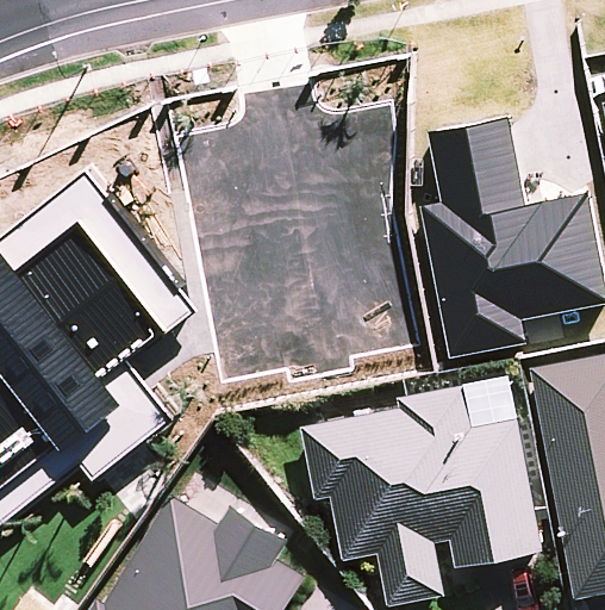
[(443,205),(420,209),(448,356),(528,342),(523,321),(604,305),(604,274),(588,195),(526,206),(510,117),(429,134),(443,205)]
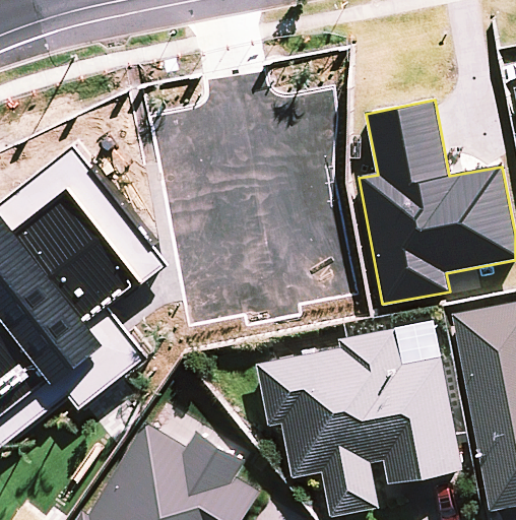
[(58,359),(0,405),(0,438),(69,382),(81,397),(153,344),(114,297),(171,251),(76,129),(6,188),(21,208),(71,169),(145,263),(93,300),(111,322),(60,363),(58,359)]
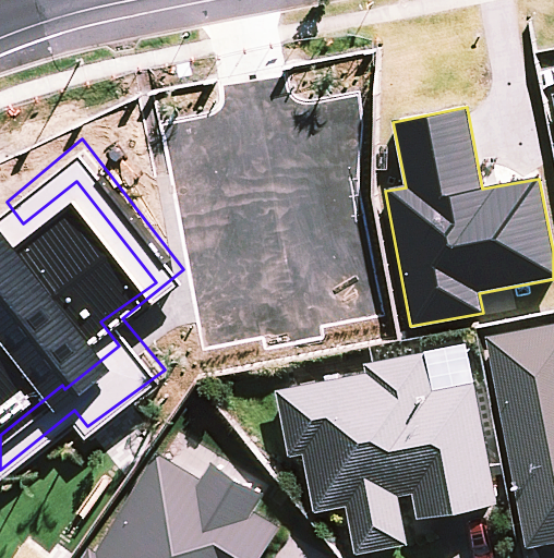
[(156,282),(76,181),(23,223),(7,202),(0,192),(0,435),(62,385),(64,389),(119,346),(100,322),(156,282)]
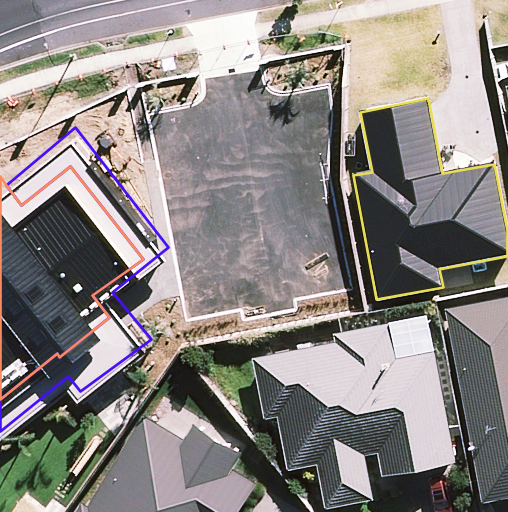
[(507,295),(442,308),(482,504),(507,498),(507,295)]
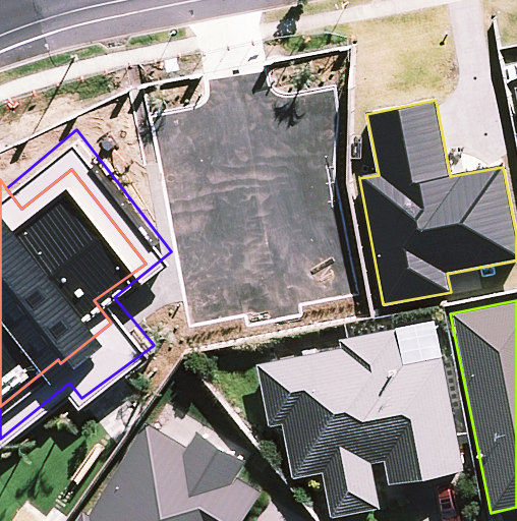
[(339,350),(254,367),(267,427),(280,425),(291,480),(320,475),(329,519),(378,509),(369,465),(382,462),(387,485),(462,471),(439,359),(400,366),(393,332),(338,342),(339,350)]
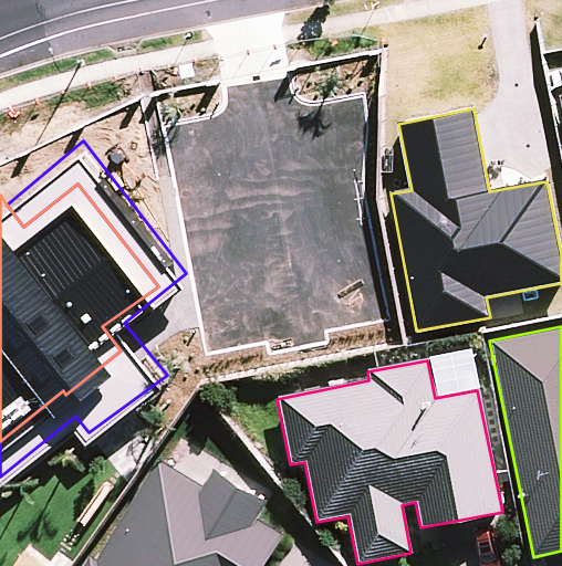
[(87,557),(82,565),(260,565),(279,535),(252,519),(263,501),(212,471),(203,489),(156,461),(94,562),(87,557)]
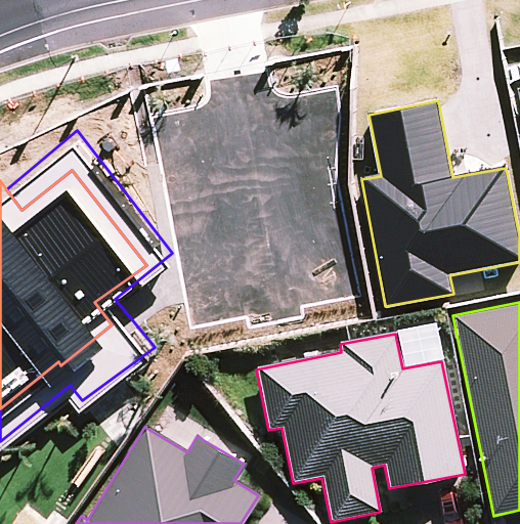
All buildings are outlined.
